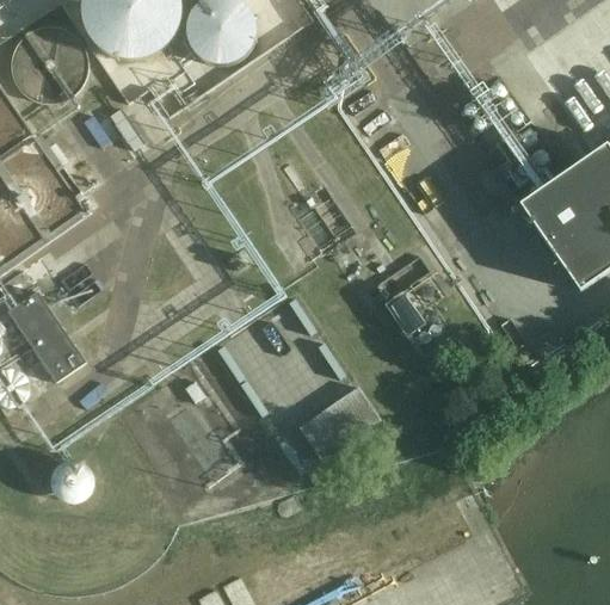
[(91,22),(92,35),(97,48),(105,59),(115,67),(127,73),(140,75),(153,74),(166,69),(177,61),(185,51),(191,39),(193,26),(192,13),(188,0),(98,0),(93,8),(91,22)]
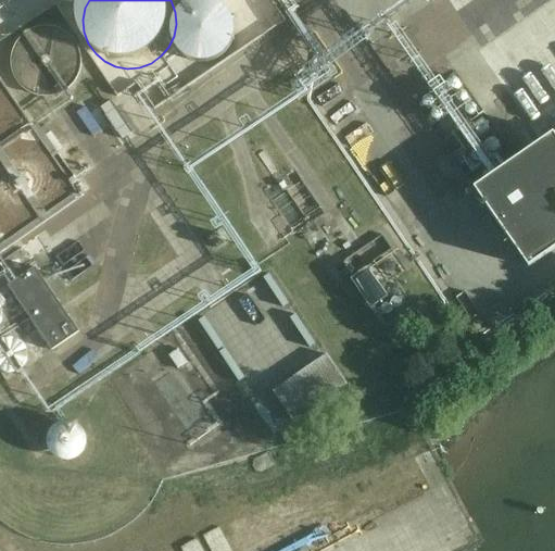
[(181,38),(183,46),(185,53),(190,61),(196,65),(203,70),(212,71),(219,70),(227,67),(234,62),(239,57),(243,49),(244,40),(243,33),(241,25),(236,19),(230,13),(223,10),(214,8),(206,9),(199,11),(191,16),(187,23),(183,29),(181,38)]
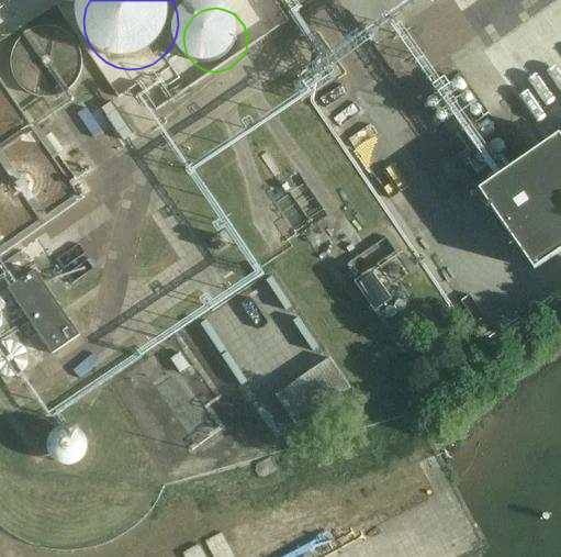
[(452,82),(453,84),(453,86),(455,87),(456,88),(457,88),(459,89),(460,89),(461,88),(462,87),(463,86),(464,85),(464,84),(464,81),(464,80),(463,79),(462,78),(460,77),(459,77),(458,77),(456,78),(455,78),(453,79),(453,81),(452,82)]
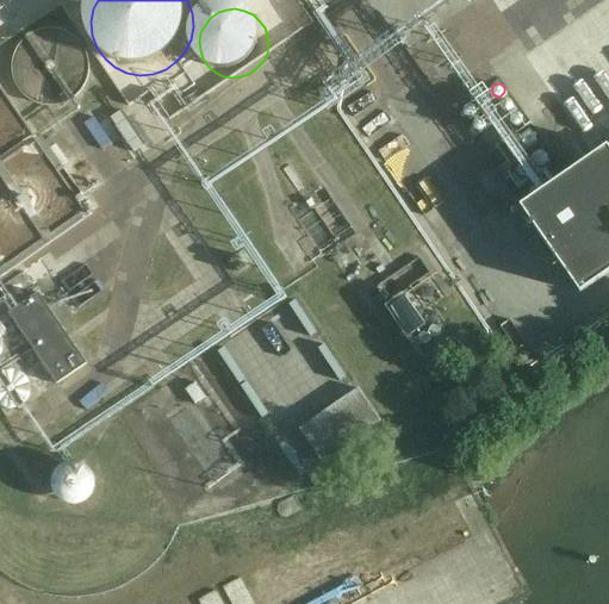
[(499,104),(501,105),(501,107),(502,109),(503,110),(504,110),(507,111),(508,111),(509,110),(510,109),(511,107),(513,106),(513,105),(513,103),(513,101),(511,100),(510,99),(508,98),(507,98),(505,98),(503,99),(502,99),(501,100),(501,103),(499,104)]
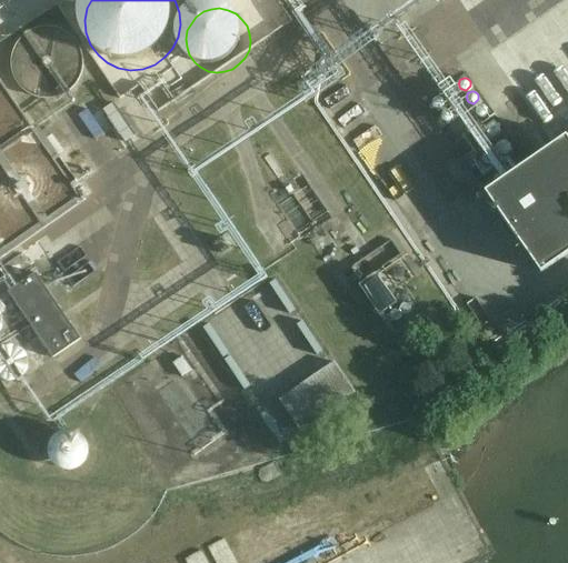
[(123,103),(133,118),(145,110),(135,96),(123,103)]
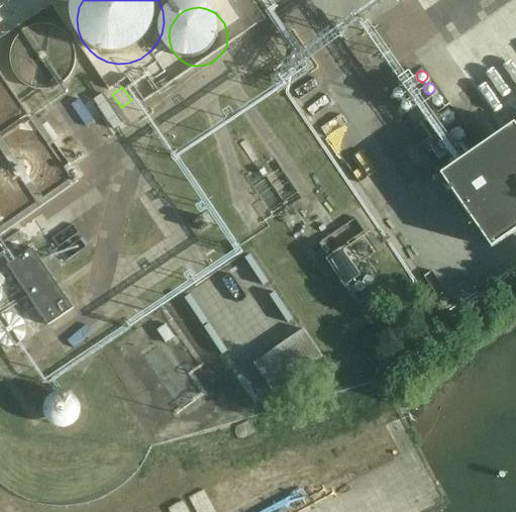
[(394,94),(394,96),(395,97),(396,98),(397,99),(398,100),(399,100),(401,100),(402,99),(403,98),(404,97),(405,96),(405,95),(405,93),(404,92),(403,91),(402,90),(401,89),(400,89),(398,89),(397,90),(396,91),(395,92),(394,93),(394,94)]
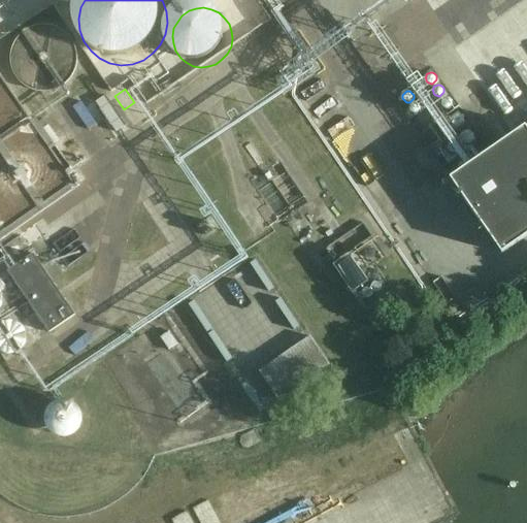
[(104,92),(95,98),(114,128),(124,121),(104,92)]
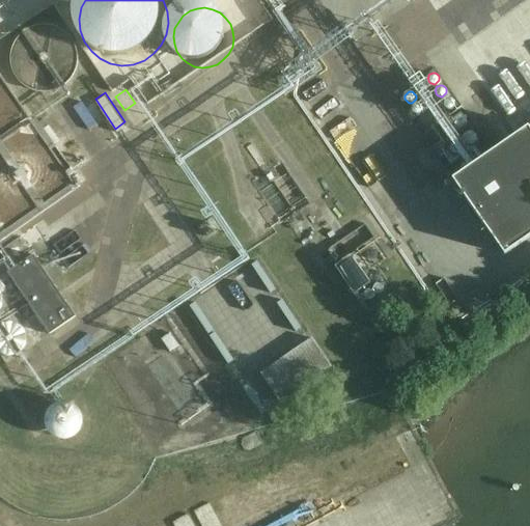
[(445,103),(445,105),(445,106),(446,107),(447,108),(448,109),(450,109),(451,109),(452,108),(454,108),(455,107),(455,105),(455,104),(455,102),(455,101),(454,100),(453,99),(452,99),(450,98),(449,98),(448,99),(446,100),(445,101),(445,102),(445,103)]
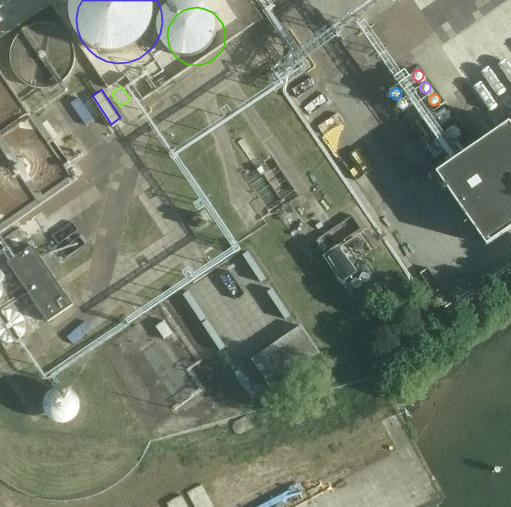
[(397,106),(398,107),(398,108),(399,110),(400,110),(401,111),(403,111),(404,111),(405,111),(406,110),(407,109),(408,108),(408,106),(408,105),(408,103),(407,102),(406,101),(404,101),(403,101),(402,101),(400,101),(399,102),(398,103),(398,104),(397,106)]
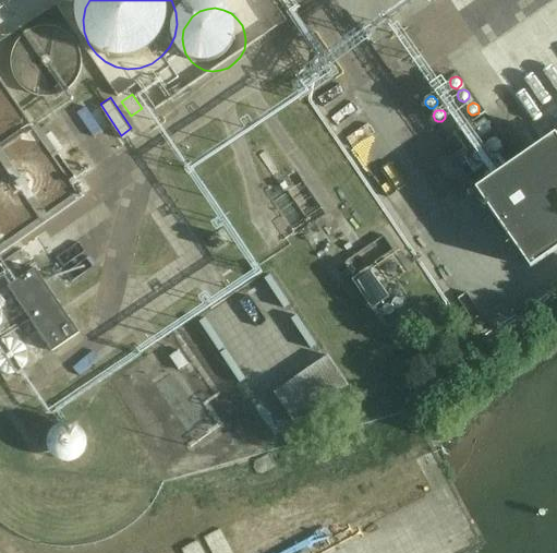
[(556,125),(544,135),(473,184),(529,263),(556,243),(556,125)]
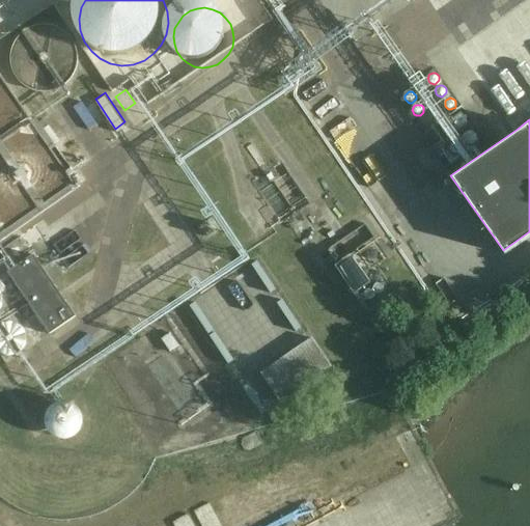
[(467,137),(467,139),(467,140),(468,141),(469,142),(470,143),(472,143),(473,143),(474,142),(476,142),(476,140),(477,139),(477,138),(477,136),(477,135),(476,134),(475,133),(474,132),(472,132),(471,132),(469,133),(468,134),(467,135),(467,136),(467,137)]
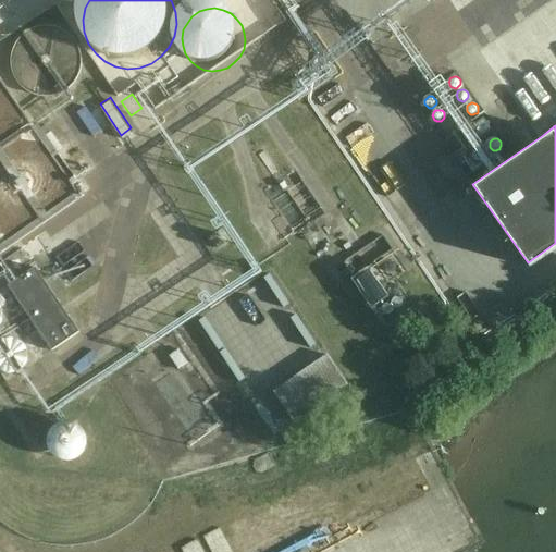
[(34,262),(7,282),(51,346),(78,328),(34,262)]
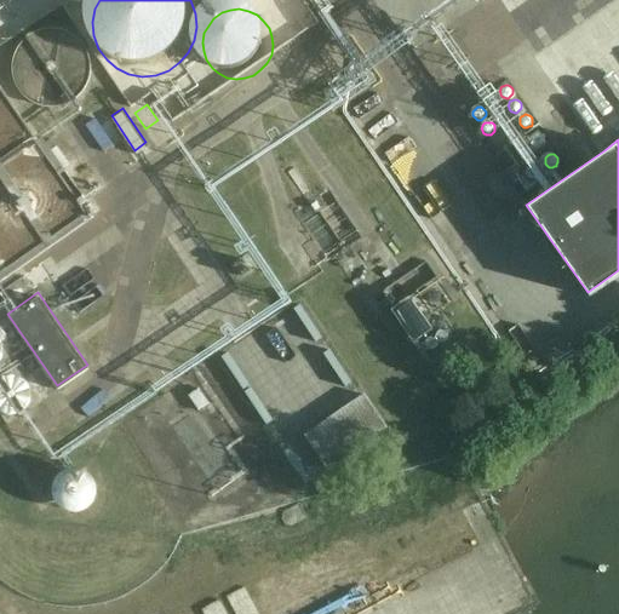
[(187,391),(196,406),(207,399),(196,384),(187,391)]
